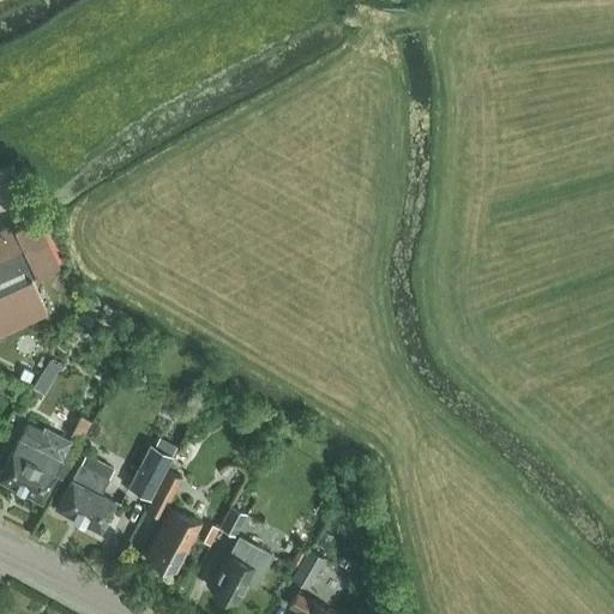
[(0,164),(0,181),(22,172),(16,158),(0,164)]
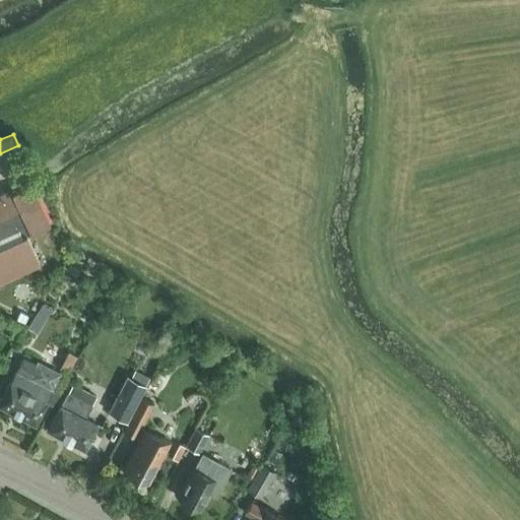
[(29,183),(5,194),(4,192),(0,193),(0,280),(40,263),(26,235),(50,224),(29,183)]
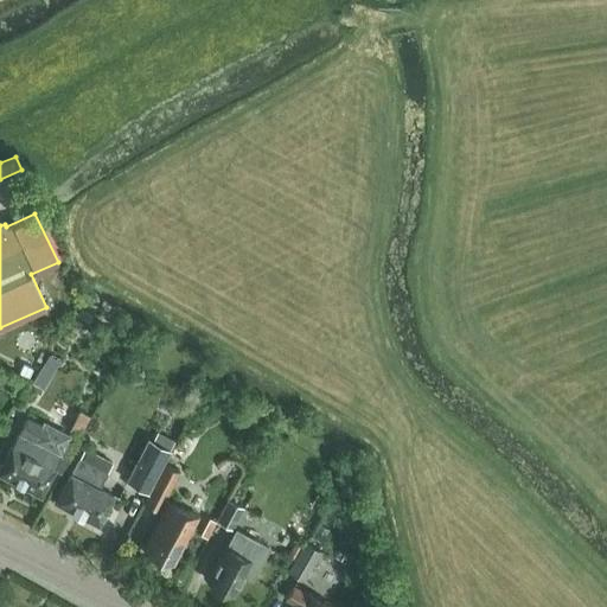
[(49,353),(40,368),(51,375),(59,360),(49,353)]
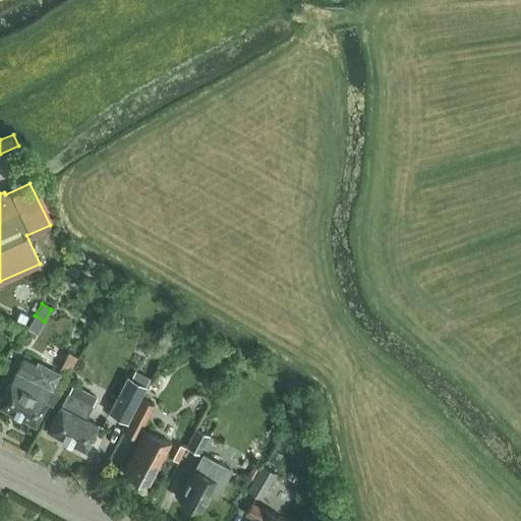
[(26,311),(16,306),(13,313),(22,319),(26,311)]
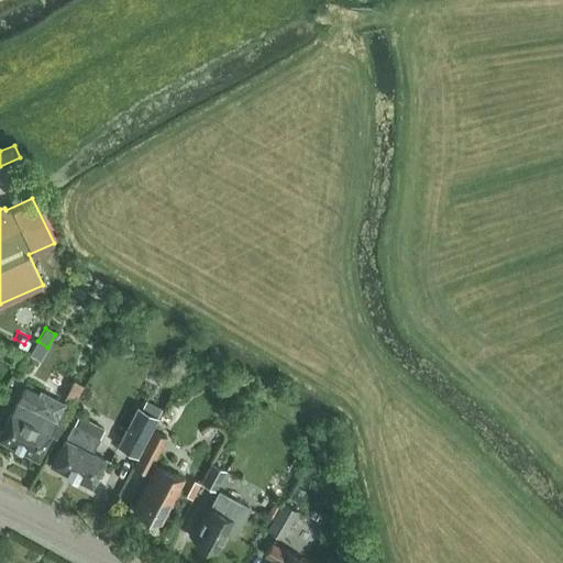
[(235,396),(243,382),(232,375),(224,389),(235,396)]
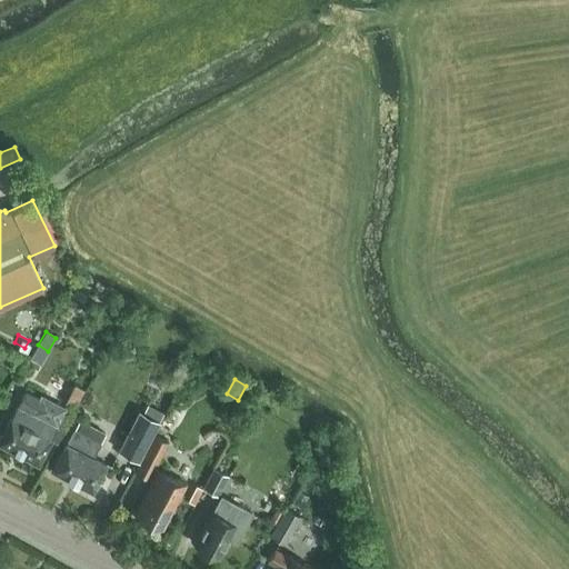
[(103,390),(93,383),(82,401),(96,409),(101,400),(98,398),(103,390)]
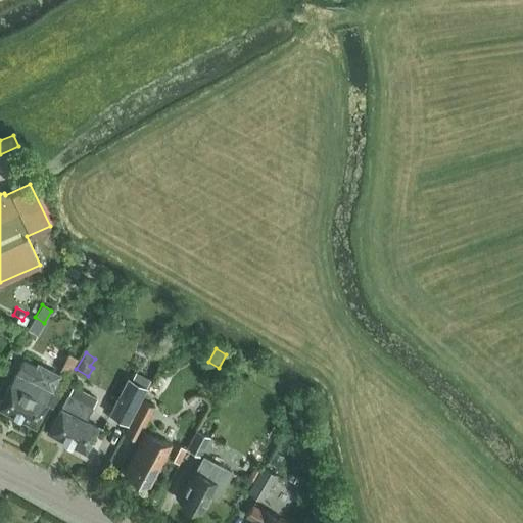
[(8,383),(0,399),(0,407),(35,425),(47,402),(46,402),(51,393),(58,379),(57,374),(41,366),(36,367),(21,360),(9,383),(8,383)]
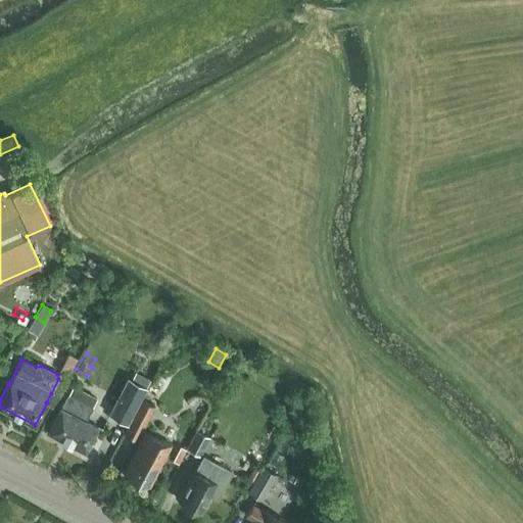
[(135,371),(131,380),(141,386),(146,388),(150,379),(135,371)]
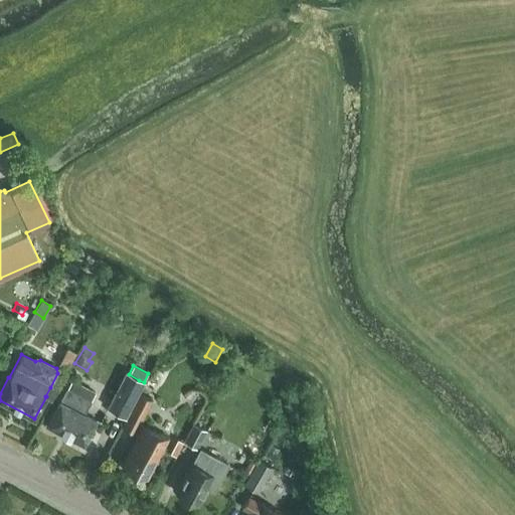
[(129,374),(127,373),(108,409),(126,418),(144,382),(139,380),(129,374)]
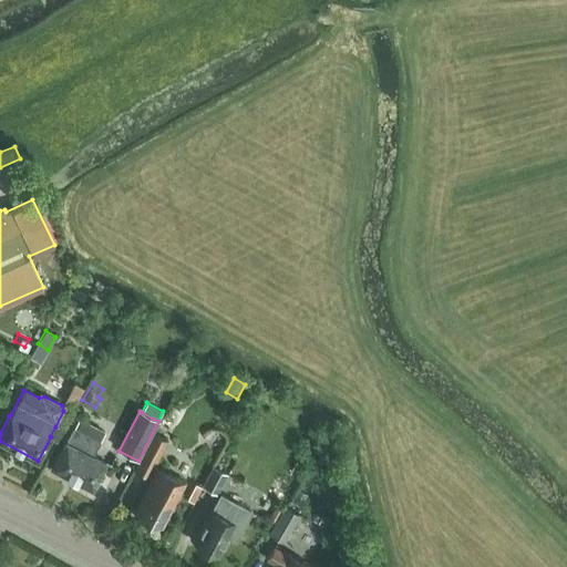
[(76,422),(73,428),(66,442),(65,441),(52,468),(92,488),(105,462),(92,455),(100,441),(104,432),(89,424),(88,428),(76,422)]
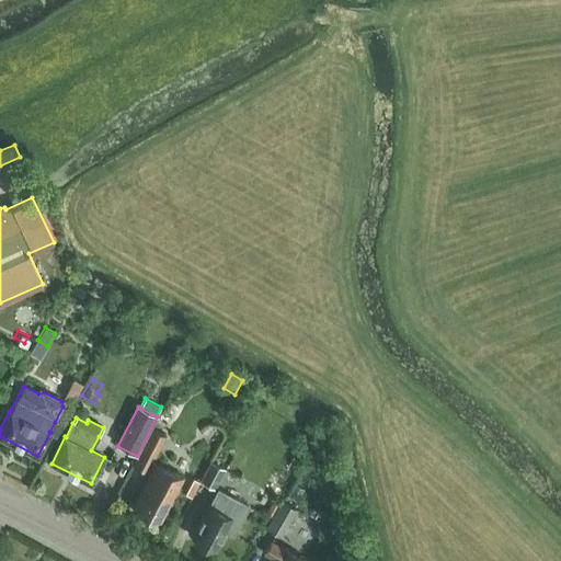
[(56,437),(63,425),(55,422),(49,432),(50,432),(49,434),(56,437)]
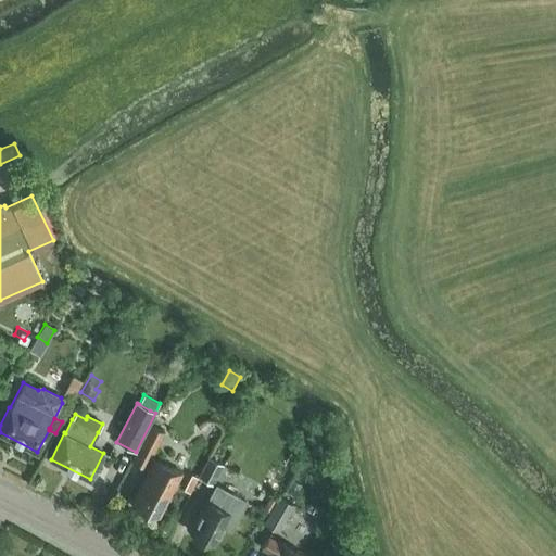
[(164,431),(151,425),(133,460),(149,469),(131,501),(158,515),(173,485),(180,471),(165,464),(151,456),(164,431)]
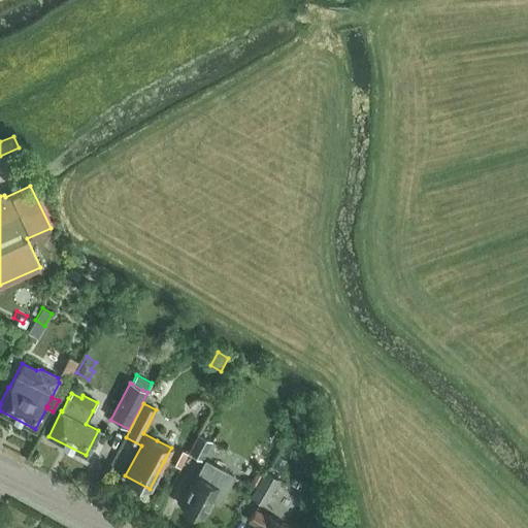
[(198,434),(197,436),(189,453),(201,459),(211,440),(198,434)]
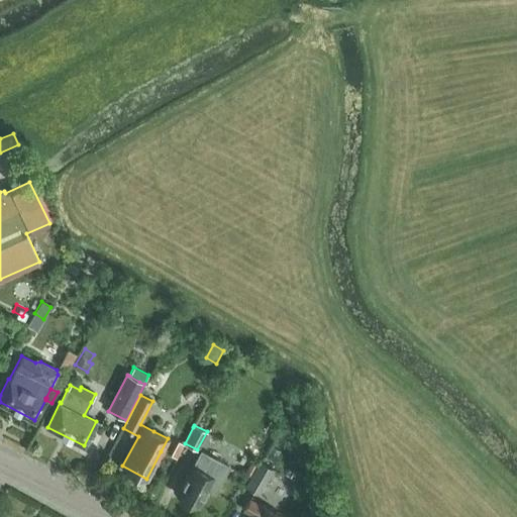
[(177,495),(198,506),(207,488),(215,492),(229,466),(201,450),(193,466),(192,466),(177,495)]
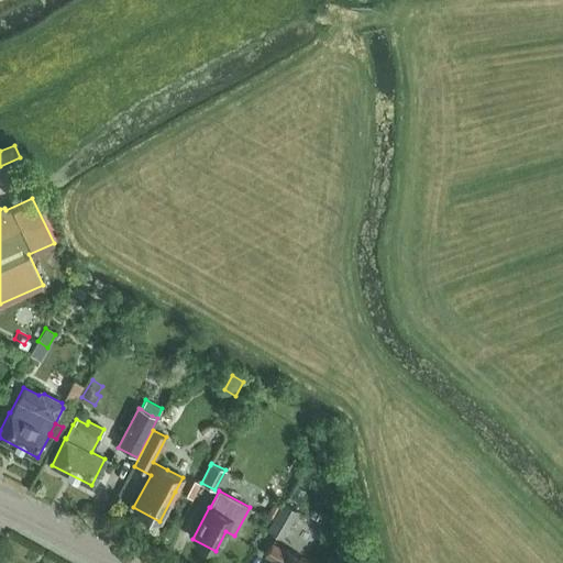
[(282,538),(297,510),(283,503),(267,530),(282,538)]
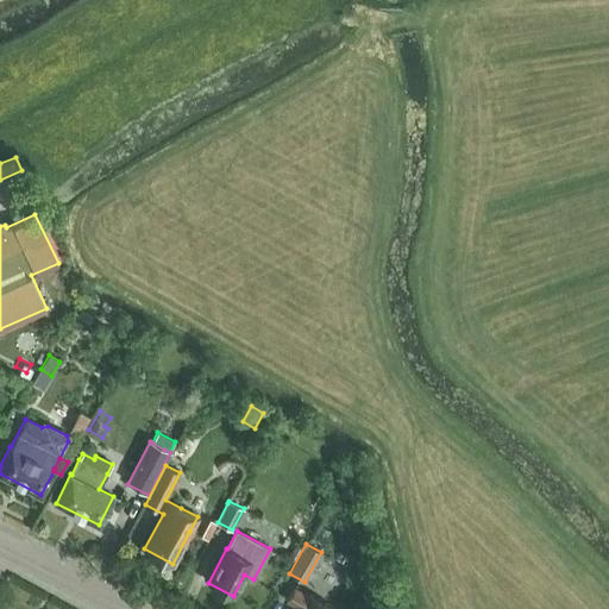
[(356,559),(346,553),(340,563),(351,569),(356,559)]
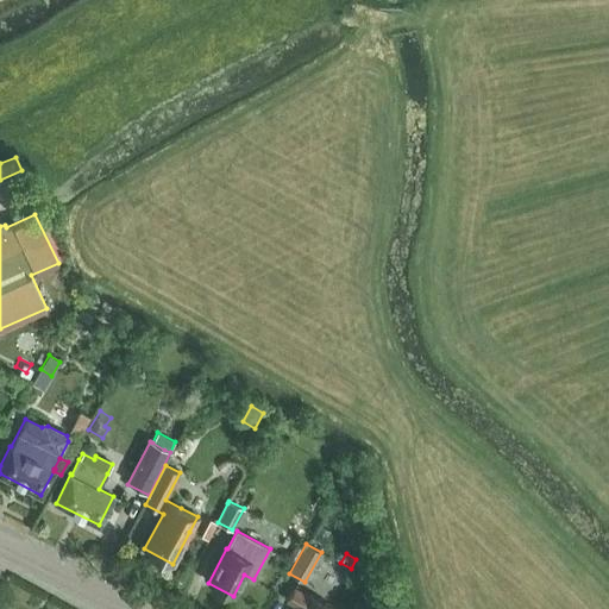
[(333,608),(334,608),(308,594),(307,595),(293,588),(287,600),(300,608),(299,608),(333,608)]
